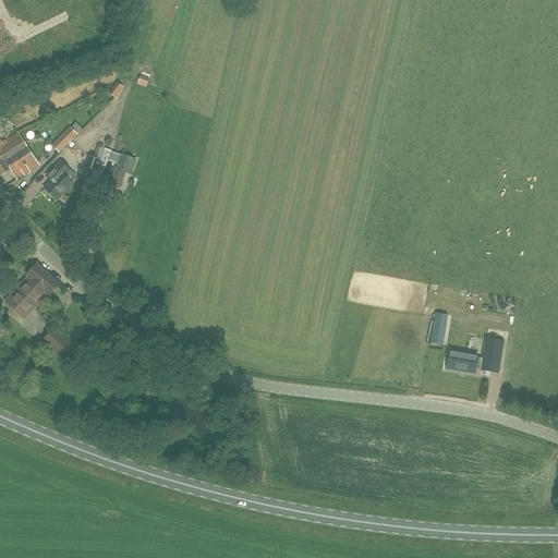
[(147,88),(150,80),(142,76),(138,84),(147,88)]
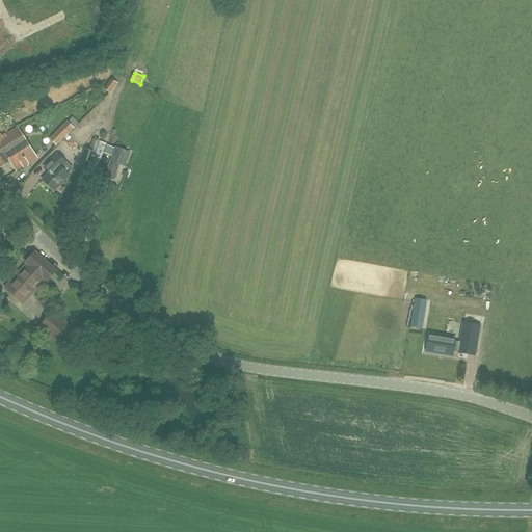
[(68,121),(51,138),(58,145),(80,124),(74,116),(69,122),(68,121)]
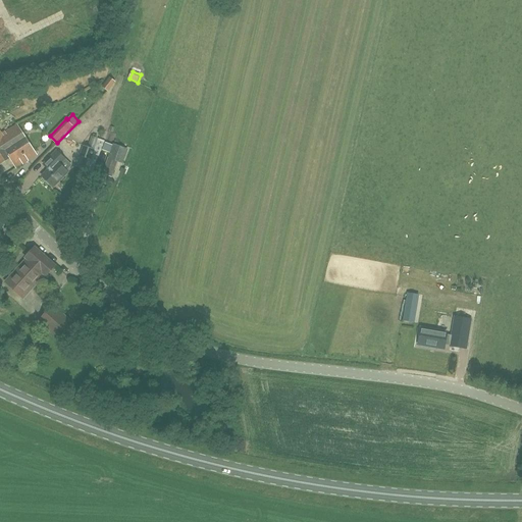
[(16,168),(37,155),(17,125),(2,135),(0,131),(0,164),(10,159),(16,168)]
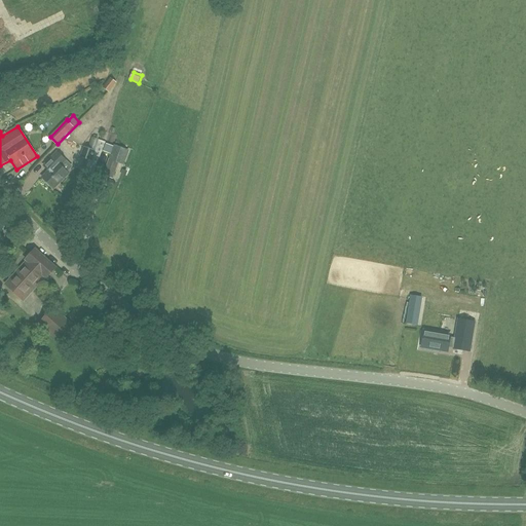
[(95,173),(107,143),(94,138),(89,149),(86,147),(82,158),(90,161),(87,170),(95,173)]
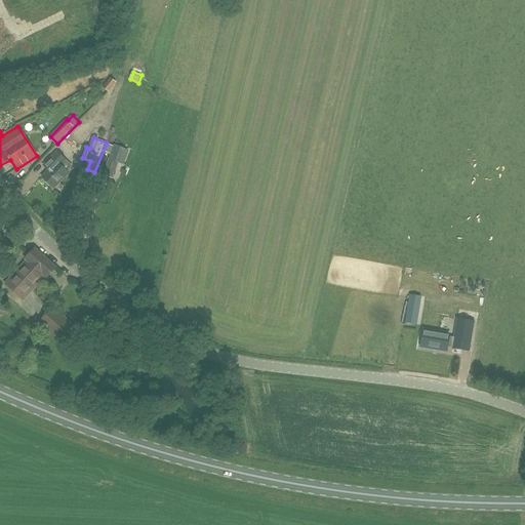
[(123,164),(128,151),(114,146),(104,175),(112,178),(118,162),(123,164)]
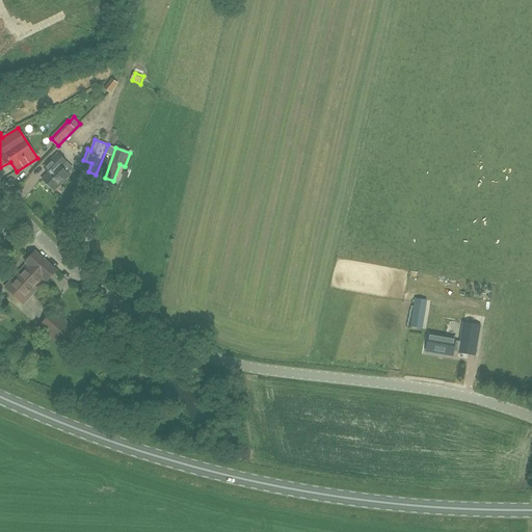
[(54,191),(70,176),(61,168),(67,163),(58,154),(48,164),(53,169),(43,180),(54,191)]
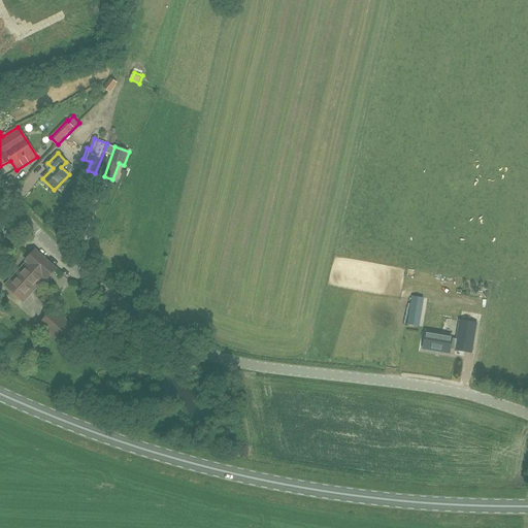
[(56,269),(35,251),(26,261),(27,262),(5,286),(24,302),(45,278),(46,279),(56,269)]
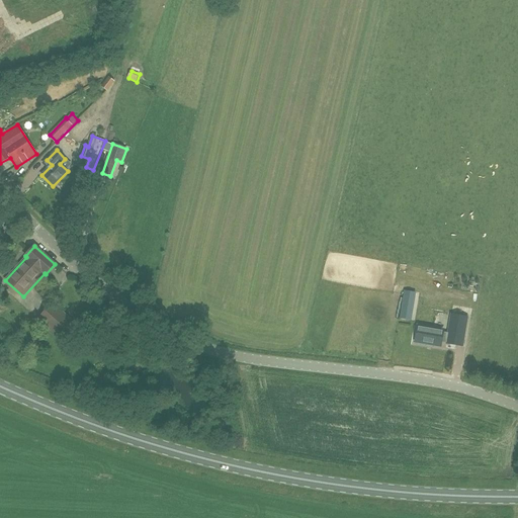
[(38,319),(62,340),(76,324),(53,304),(38,319)]
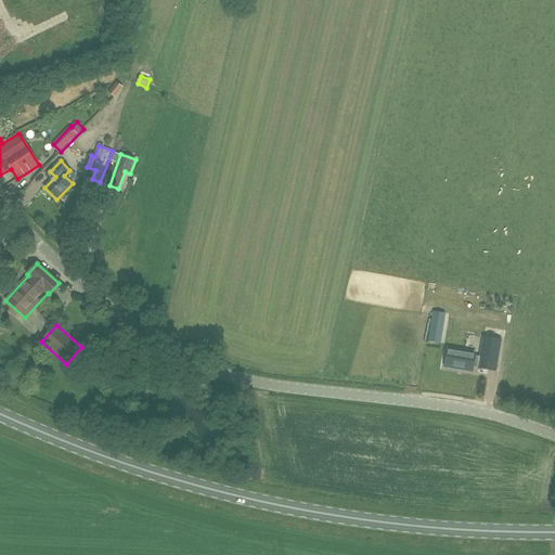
[(495,371),(501,340),(483,337),(480,357),(475,357),(475,353),(448,349),(444,366),(473,371),(473,366),(495,371)]
